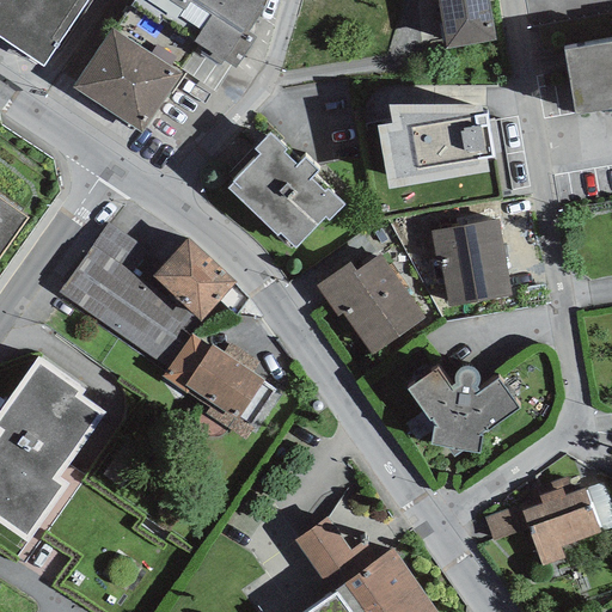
[(0,0),(0,36),(43,65),(86,0),(0,0)]
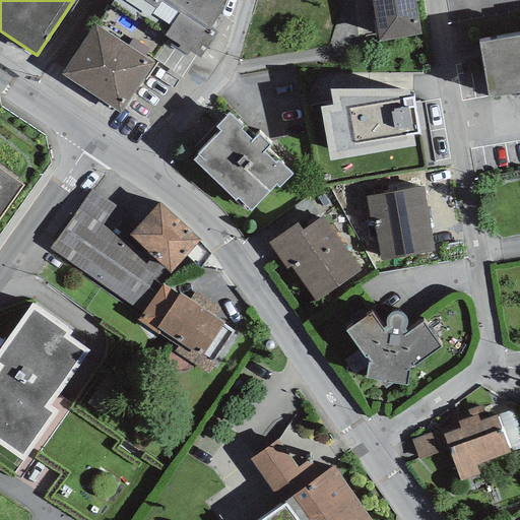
[(146,0),(157,7),(160,0),(161,0),(179,11),(165,34),(170,37),(167,41),(187,54),(221,0),(146,0)]
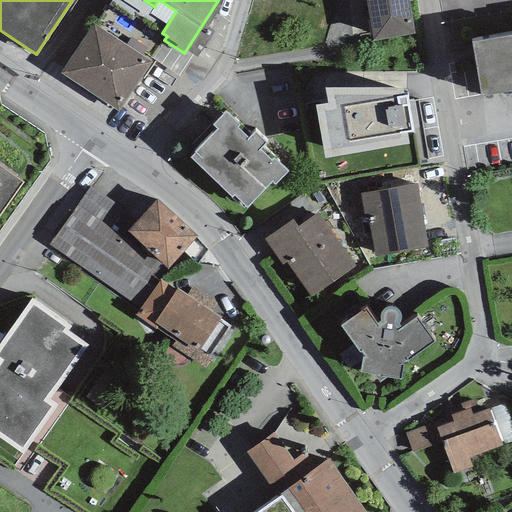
[(408,0),(365,0),(373,39),(414,32),(408,0)]
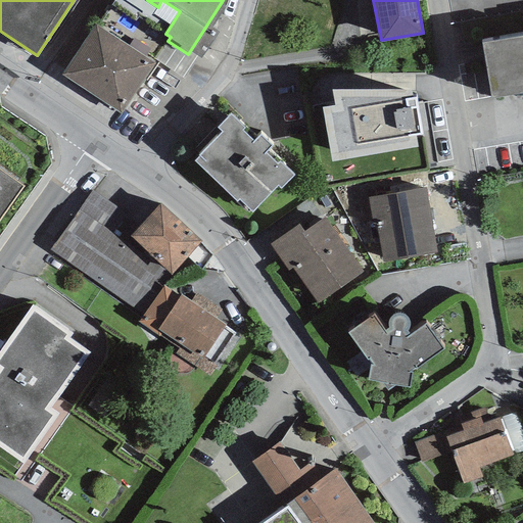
[(154,63),(95,25),(61,75),(120,113),(154,63)]
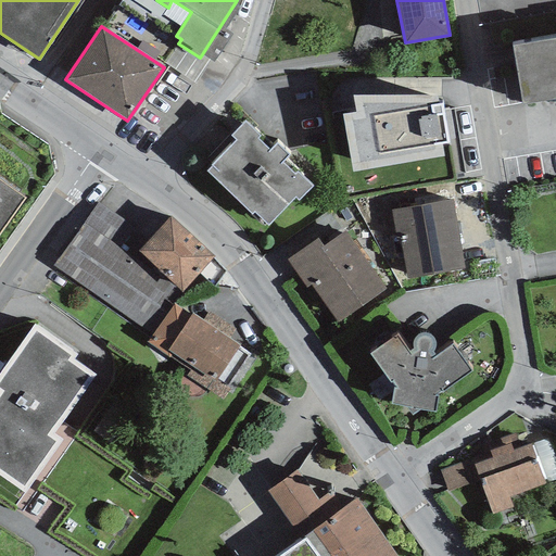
[(555,36),(512,45),(522,103),(555,97),(555,36)]
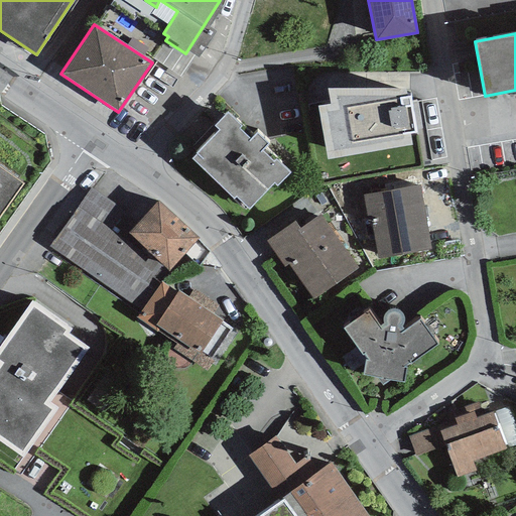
[(406,87),(328,87),(330,104),(318,105),(328,159),(412,142),(410,132),(416,132),(410,95),(407,95),(406,87)]
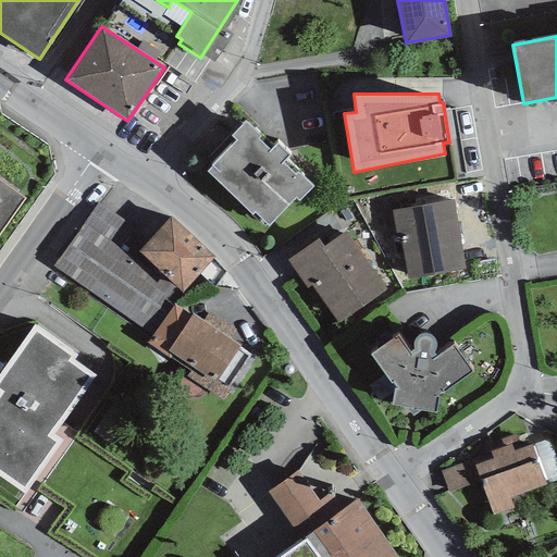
[(260,134),(245,120),(207,158),(212,163),(207,169),(251,213),(254,211),(268,225),(296,197),(298,199),(312,185),(297,170),(294,173),(282,161),(289,153),(277,141),(270,149),(257,137),(260,134)]
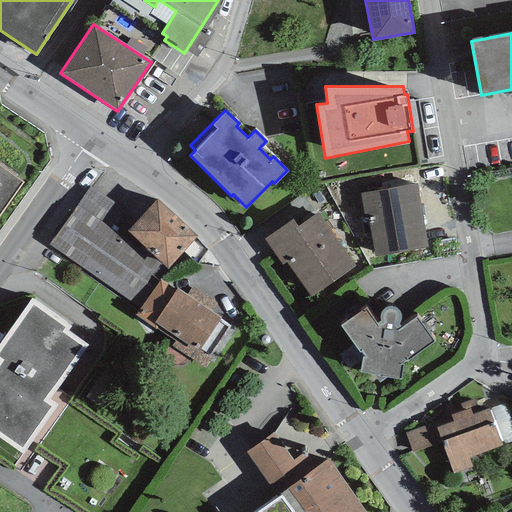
[(0,209),(21,180),(0,164),(0,209)]
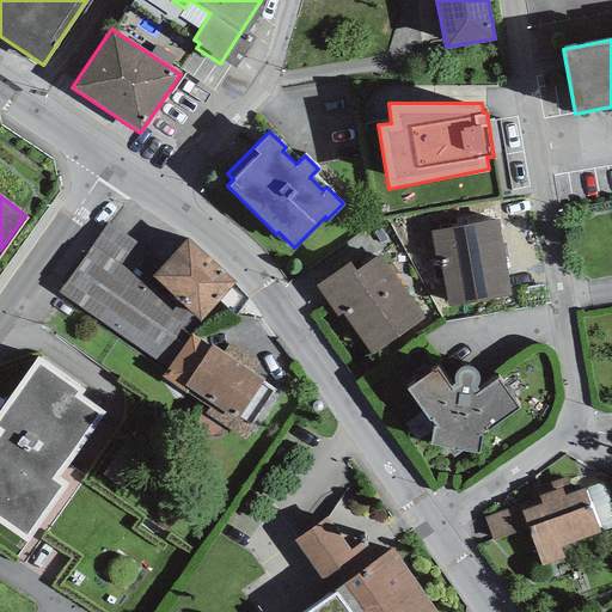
[(430,230),(435,259),(432,261),(435,285),(444,282),(448,306),(510,297),(497,219),(430,230)]
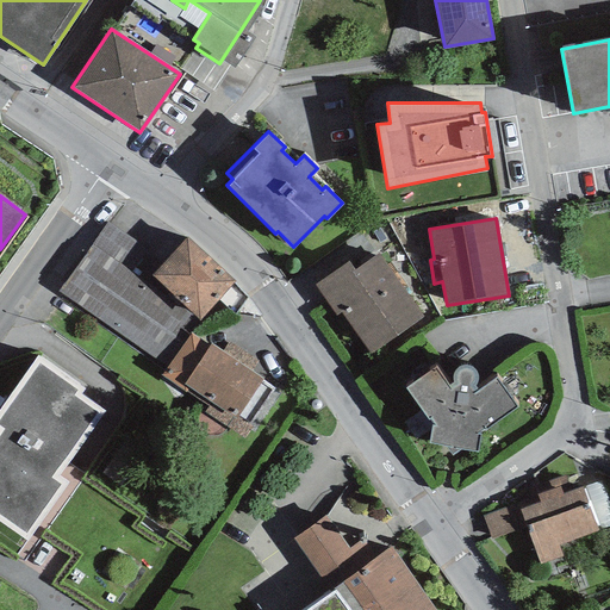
[(145,250),(107,223),(83,253),(81,250),(53,294),(163,369),(190,332),(199,321),(145,282),(131,272),(145,250)]
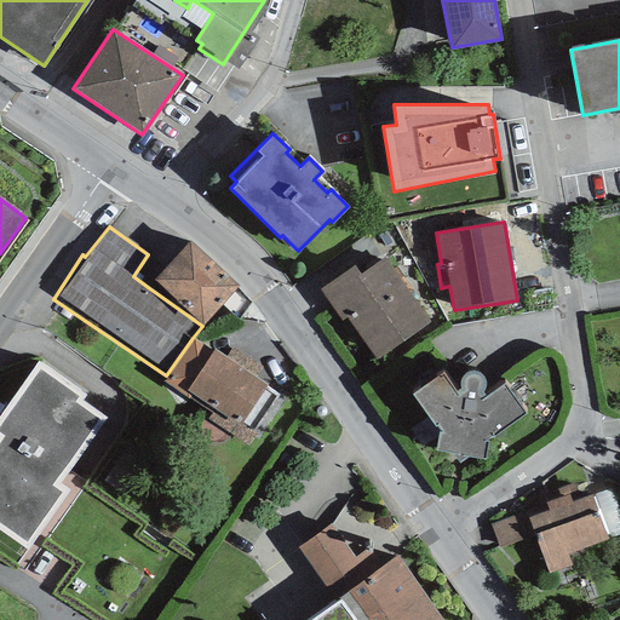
[(239,286),(189,240),(153,279),(148,287),(202,326),(239,286)]
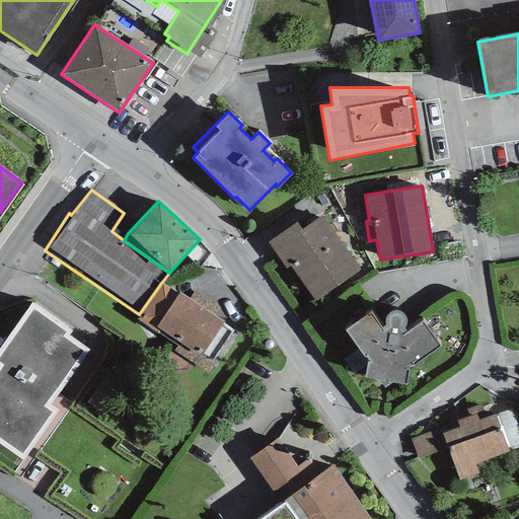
[(296,221),(268,241),(287,268),(291,265),(315,300),(360,269),(321,214),(301,228),(296,221)]
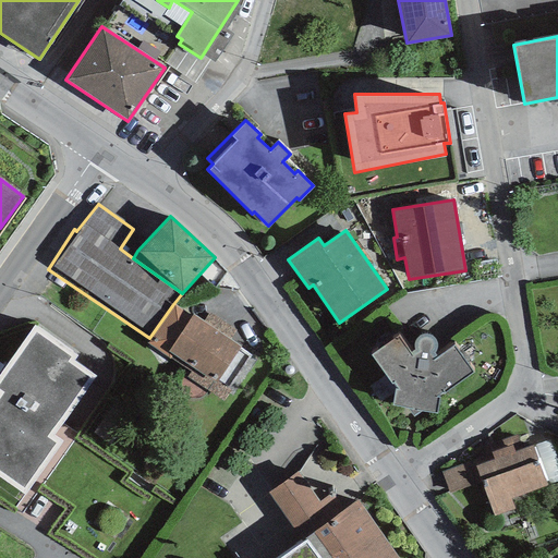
[(191,316),(173,304),(149,338),(147,341),(213,387),(241,347),(230,339),(237,331),(208,312),(203,319),(193,313),(191,316)]
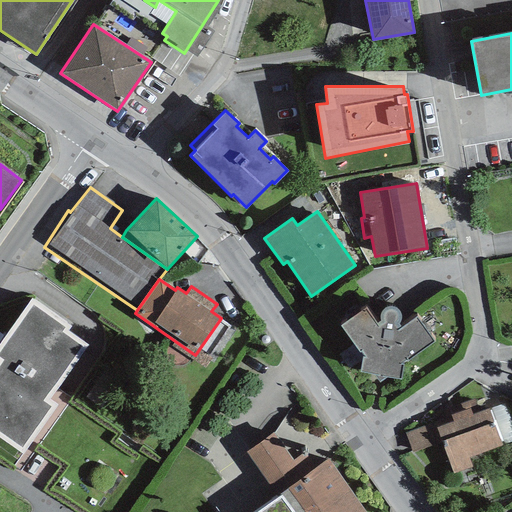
[(71,325),(31,297),(0,340),(0,437),(23,453),(58,404),(49,398),(87,343),(68,330),(71,325)]
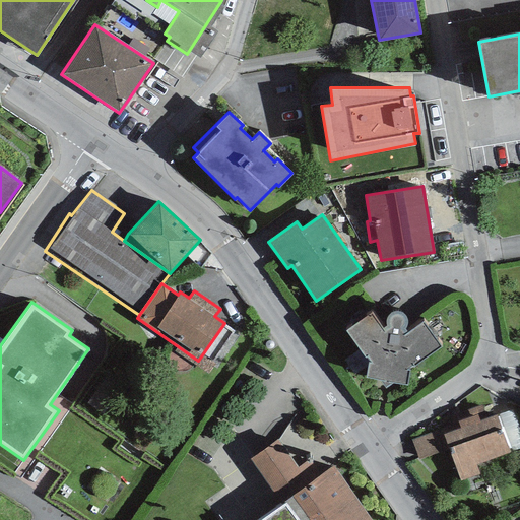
[(385,330),(371,311),(345,328),(369,361),(366,376),(407,383),(409,368),(441,345),(424,320),(407,331),(405,327),(405,326),(405,325),(406,323),(406,320),(406,317),(405,315),(403,313),(400,311),(397,310),(396,310),(392,310),(389,312),(387,314),(386,315),(386,317),(386,320),(386,322),(386,324),(384,325),(387,328),(385,330)]
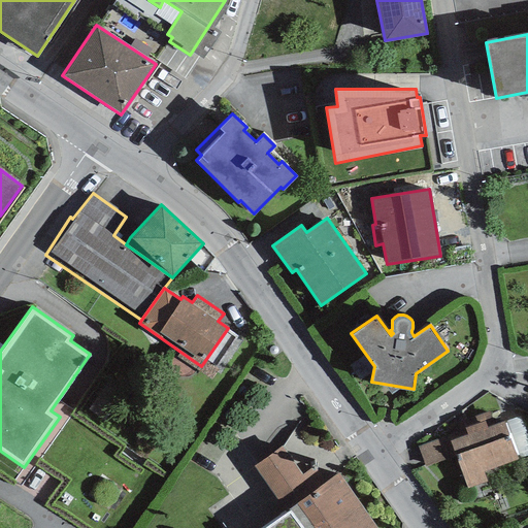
[(459,431),(417,447),(425,466),(455,455),(467,488),(487,481),(484,471),(518,458),(503,420),(488,426),(483,413),(456,423),(459,431)]
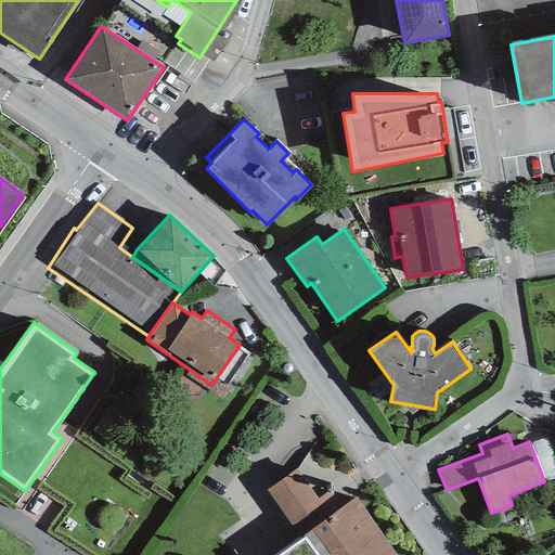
[(296,468),(266,489),(300,538),(275,554),(396,554),(355,497),(341,506),(330,490),(318,499),(296,468)]
